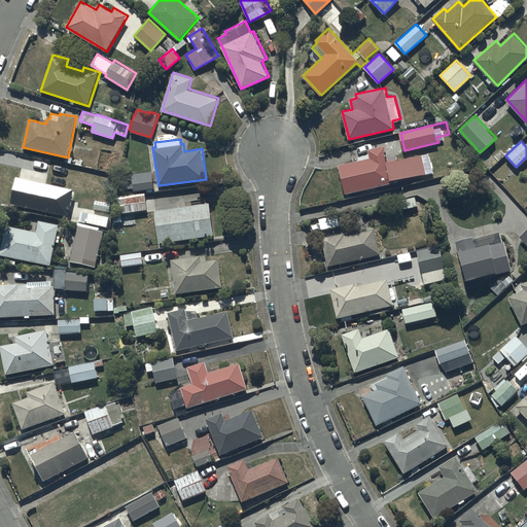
[(385,145),(369,149),(371,157),(340,164),(346,192),(391,183),(390,180),(425,172),(421,154),(388,161),(385,145)]
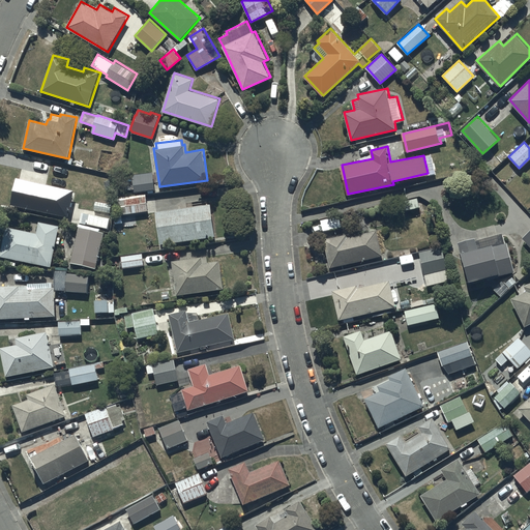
[(48,175),(23,170),(22,171),(24,171),(23,176),(21,175),(20,178),(18,177),(11,204),(68,215),(75,189),(47,183),(48,175)]
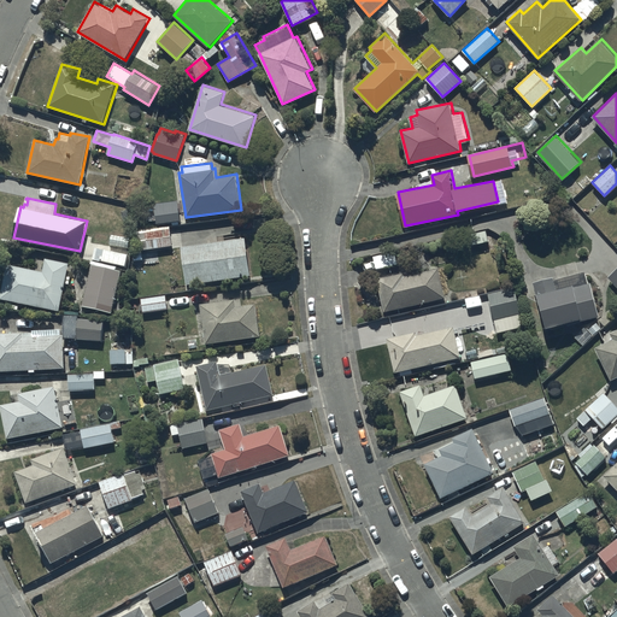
[(178,200),(154,203),(156,210),(148,210),(150,221),(157,219),(158,223),(181,221),(178,200)]
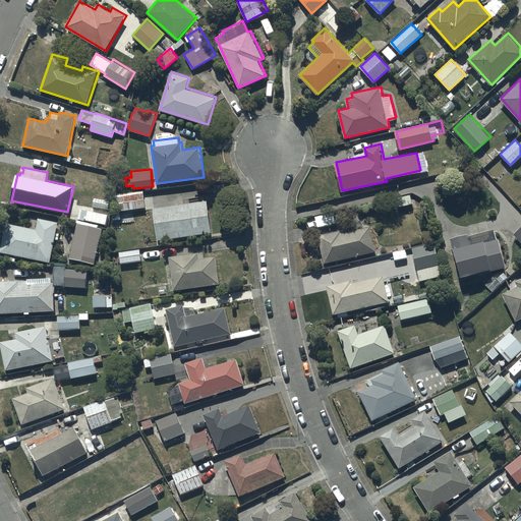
[(143,192),(116,196),(117,209),(113,210),(115,229),(121,228),(120,221),(134,219),(133,209),(146,208),(143,192)]
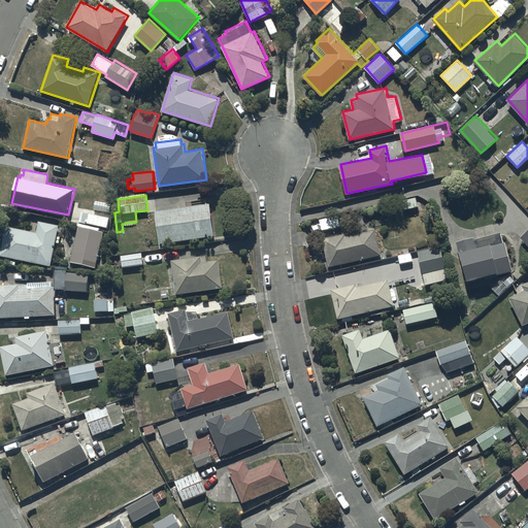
[(210,203),(156,210),(160,242),(216,234),(210,203)]
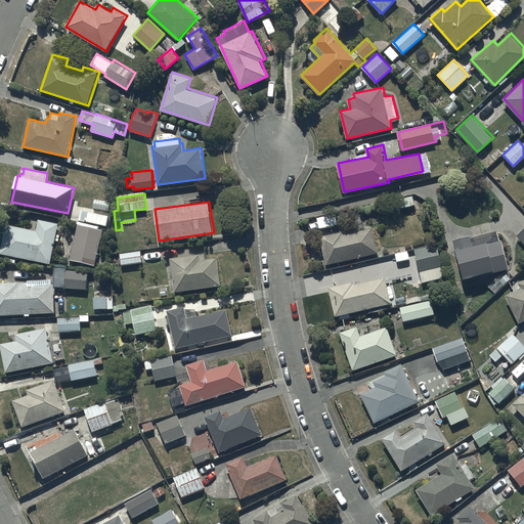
[(108,215),(89,212),(88,221),(106,224),(108,215)]
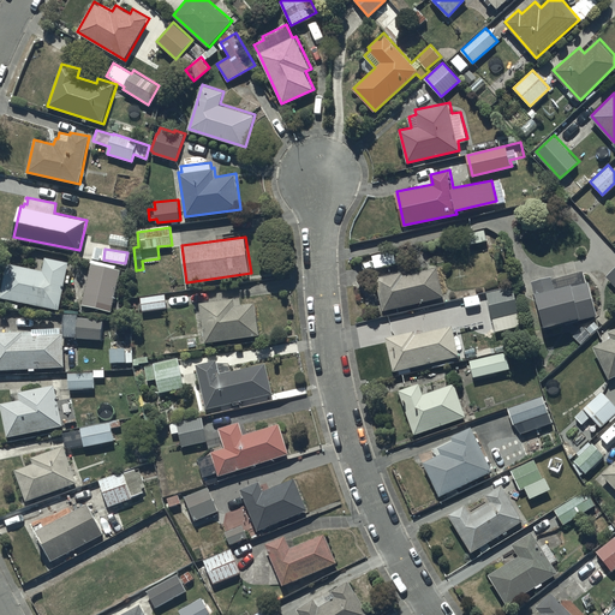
[(394,251),(372,256),(376,268),(398,263),(394,251)]
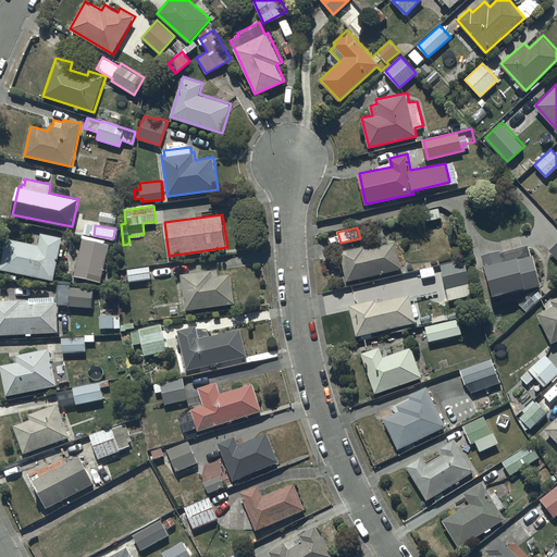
[(39,245),(8,237),(1,268),(53,280),(59,255),(62,256),(63,249),(60,248),(62,237),(41,233),(39,245)]
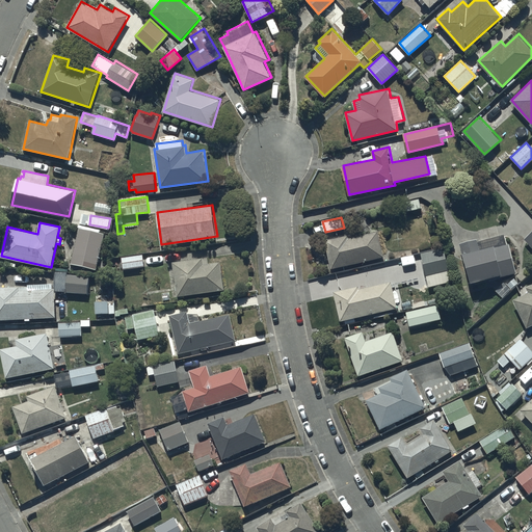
[(105,233),(79,228),(72,262),(97,268),(105,233)]
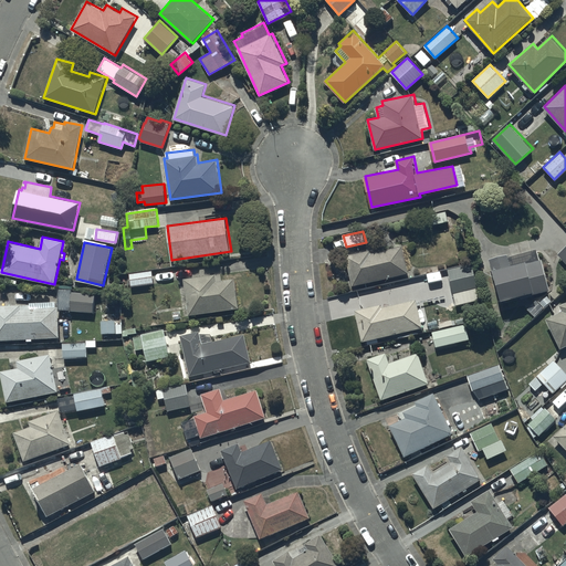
[(370,250),(347,254),(353,284),(408,273),(402,247),(371,252),(370,250)]
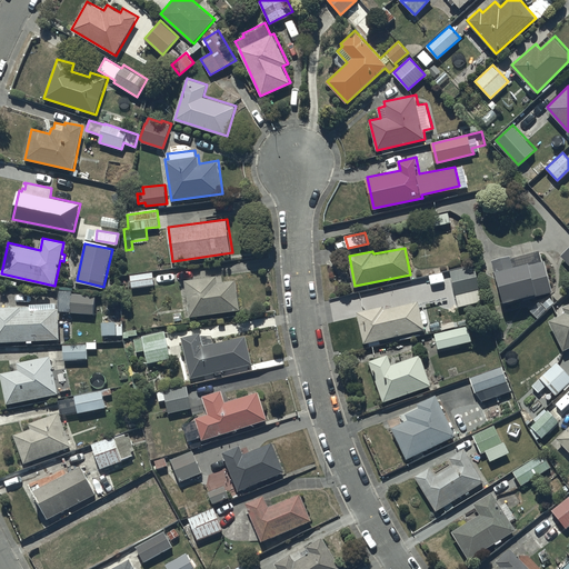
[(511,255),(492,260),(497,277),(499,277),(506,301),(533,293),(535,296),(551,291),(540,249),(511,257),(511,255)]
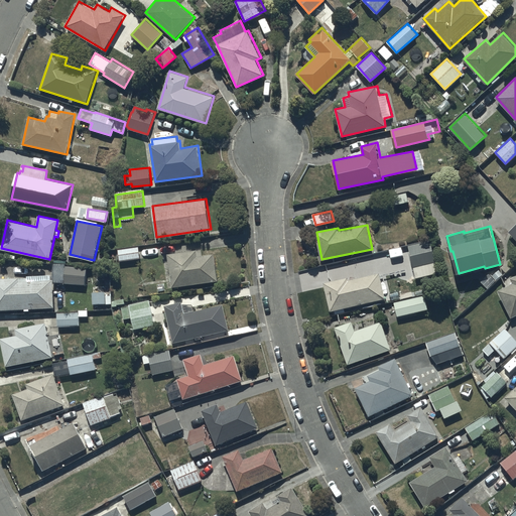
[(430,240),(408,245),(415,277),(436,273),(434,261),(435,261),(430,240)]
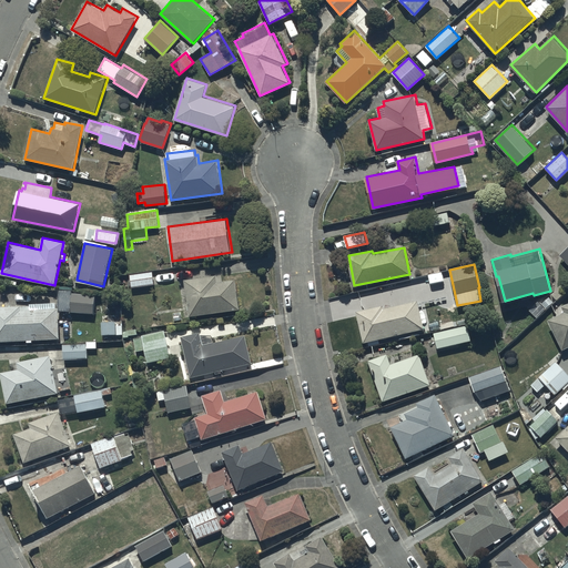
[(153,271),(130,275),(132,287),(155,283),(153,271)]
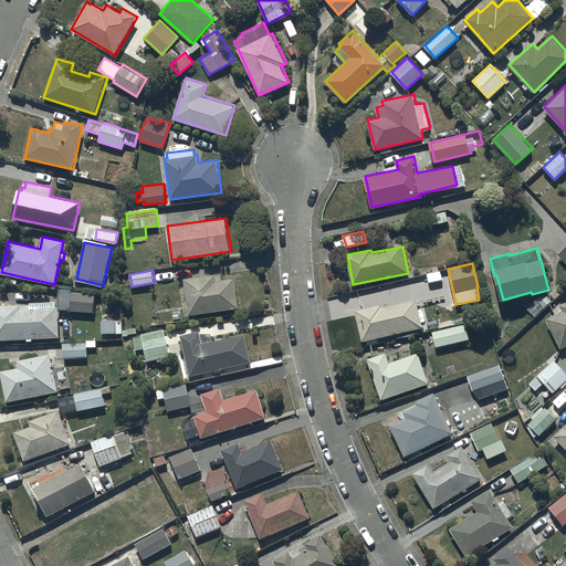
[(216,274),(185,279),(189,315),(239,307),(234,278),(217,280),(216,274)]
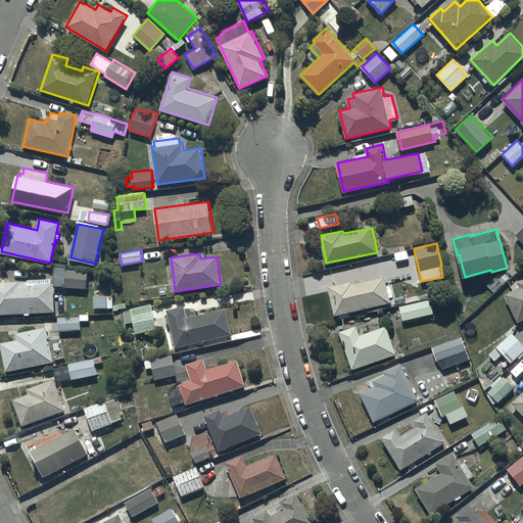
[(28,281),(0,282),(0,314),(26,313),(26,315),(30,315),(30,313),(55,312),(54,284),(65,284),(65,287),(81,286),(81,289),(85,289),(85,287),(88,287),(87,270),(66,271),(66,267),(57,268),(57,270),(53,270),(54,278),(28,279),(28,281)]
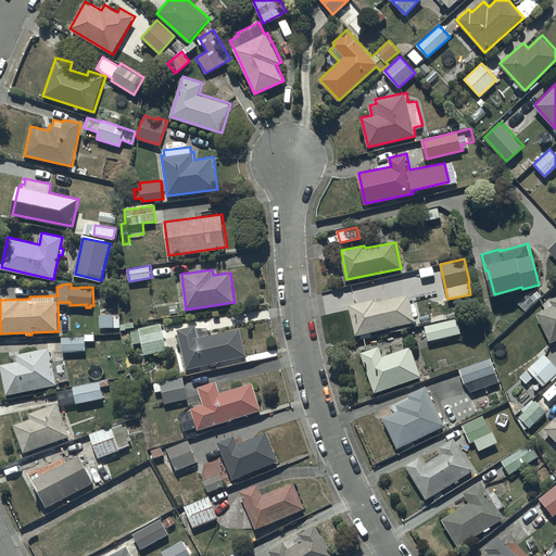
[(526,293),(518,302),(527,311),(542,295),(536,290),(529,297),(526,293)]
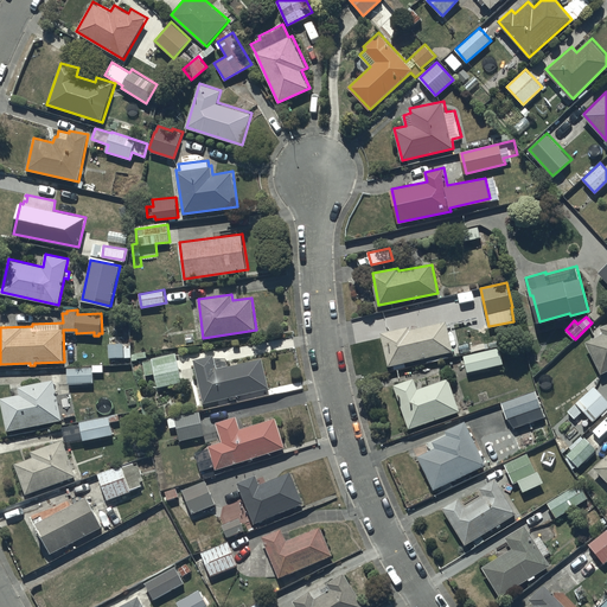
[(408,327),(382,333),(389,365),(394,364),(394,369),(407,366),(406,360),(454,350),(447,320),(409,328),(408,327)]
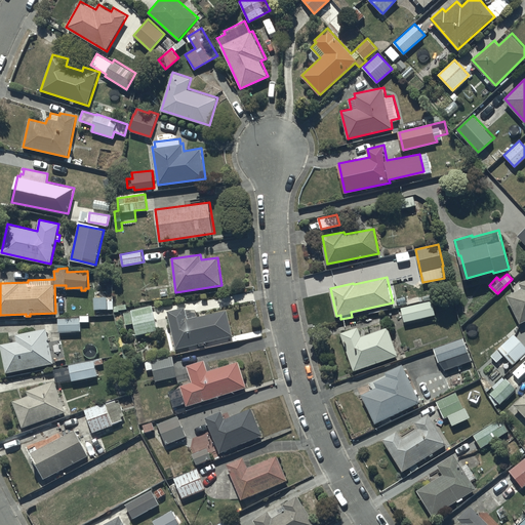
[(106,278),(92,278),(93,289),(107,289),(106,278)]
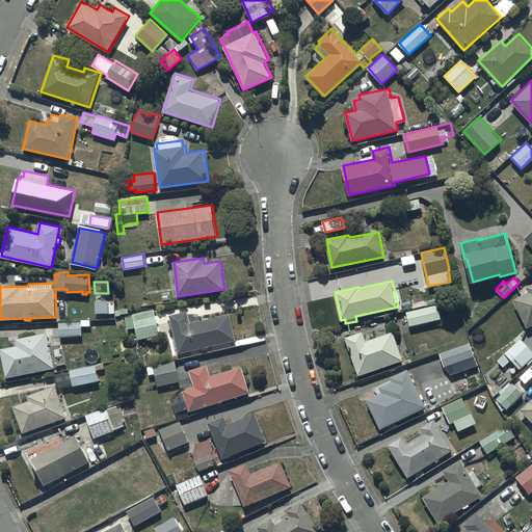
[(531,284),(526,287),(528,291),(512,299),(526,326),(531,323),(531,284)]
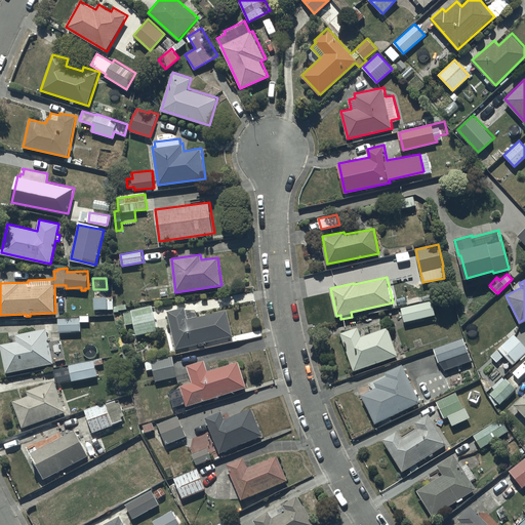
[(96,292),(94,292),(94,307),(86,307),(86,313),(94,313),(94,309),(97,309),(97,314),(107,314),(107,308),(108,308),(108,296),(96,296),(96,292)]
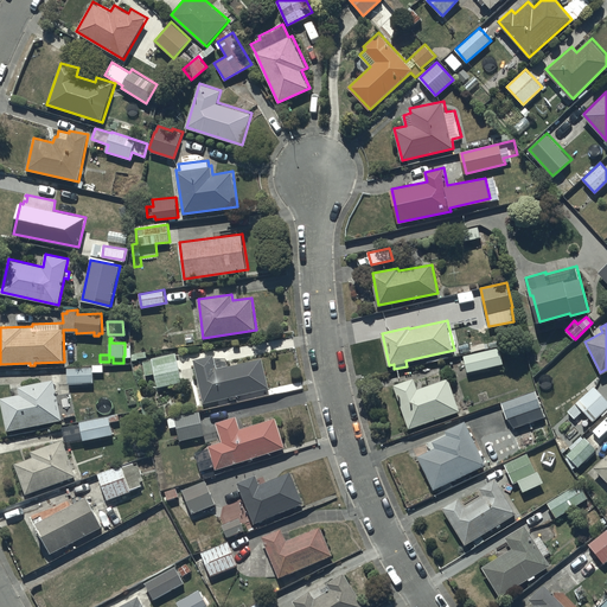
[(485,343),(471,346),(473,353),(465,355),(468,372),(504,365),(500,346),(486,350),(485,343)]
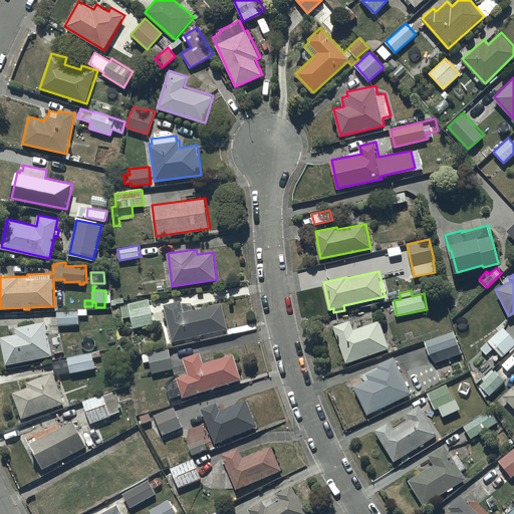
[(129,305),(121,307),(123,318),(132,316),(135,327),(154,323),(150,299),(129,303),(129,305)]
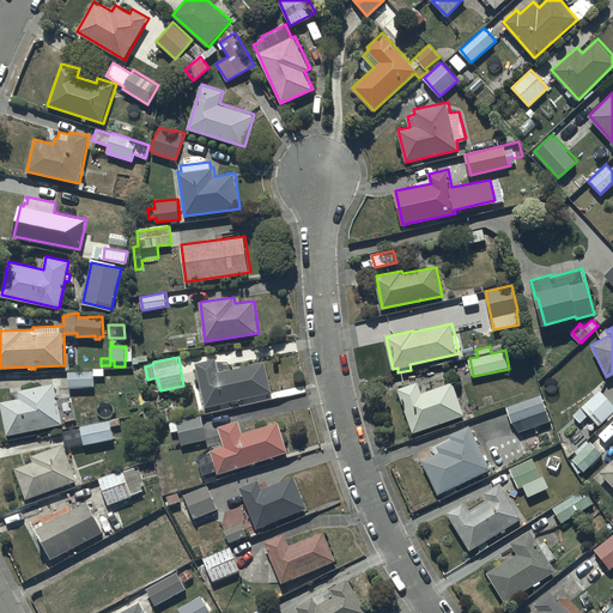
[(217,358),(196,363),(206,406),(232,400),(234,402),(240,401),(240,399),(272,390),(265,360),(220,371),(217,358)]
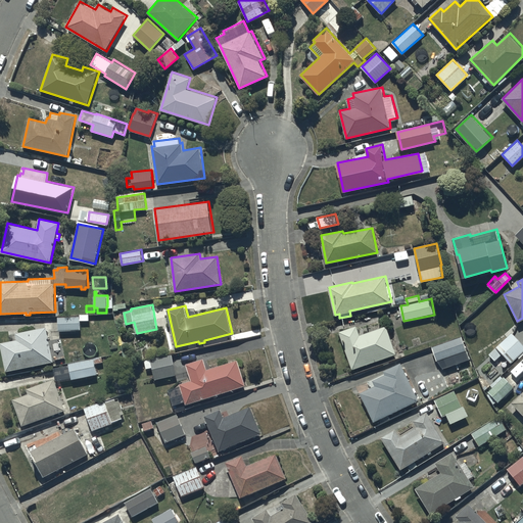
[(80,316),(58,317),(59,330),(81,330),(81,320),(90,320),(90,314),(80,314),(80,316)]
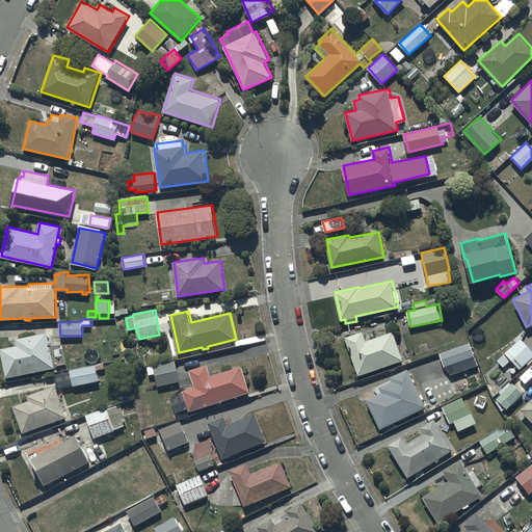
[(363,330),(345,337),(358,375),(403,360),(393,331),(366,341),(363,330)]
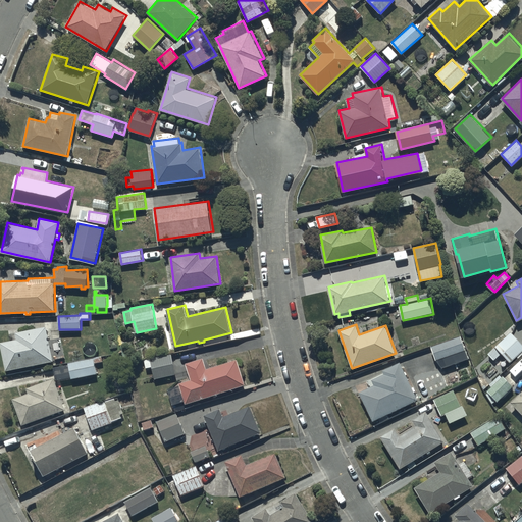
[(6,370),(45,362),(64,358),(60,337),(49,340),(46,326),(15,332),(17,338),(1,342),(6,370)]
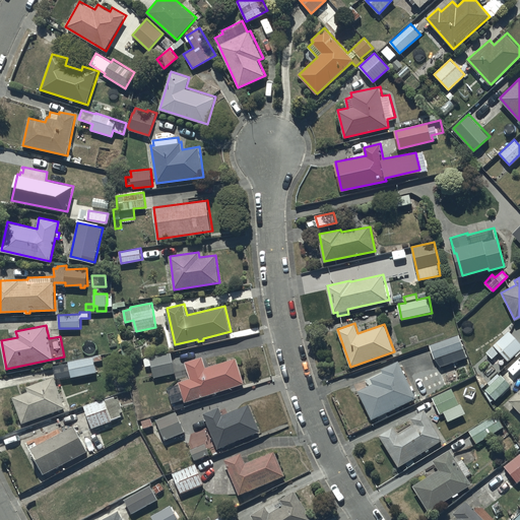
[(519,342),(509,330),(493,344),(508,362),(515,354),(516,356),(519,351),(519,342)]
